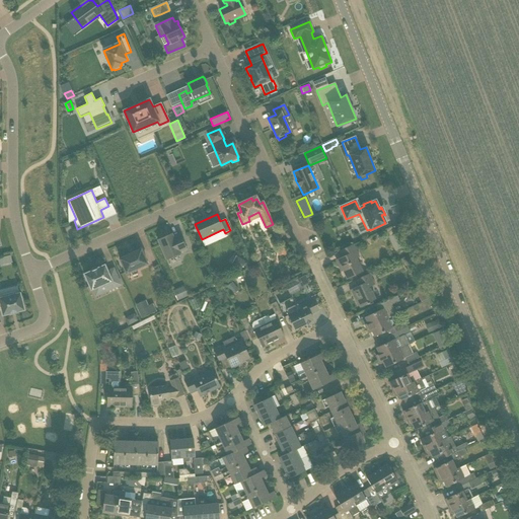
[(187,249),(179,235),(168,240),(167,236),(158,240),(166,261),(180,253),(179,252),(187,249)]
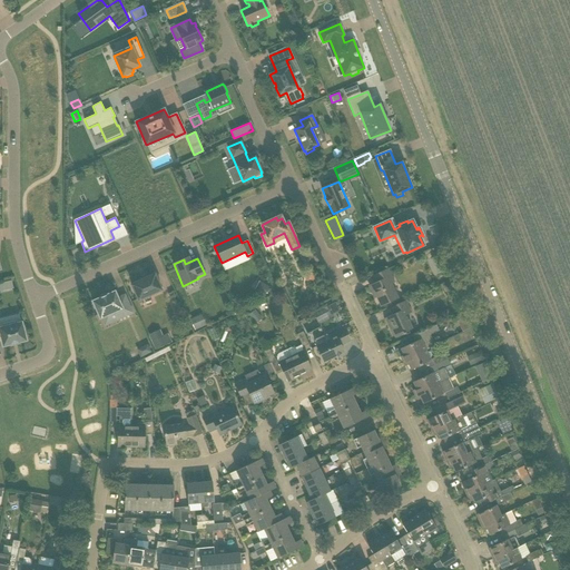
[(387,269),(374,276),(376,283),(370,286),(375,298),(377,297),(381,306),(397,298),(391,284),(394,282),(387,269)]
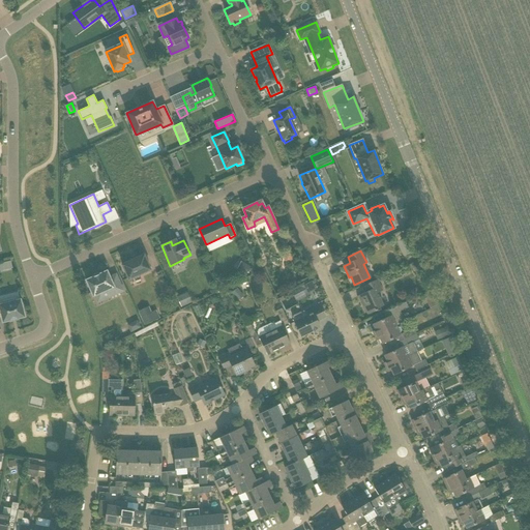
[(129,261),(122,265),(128,280),(151,270),(144,255),(137,258),(129,261)]
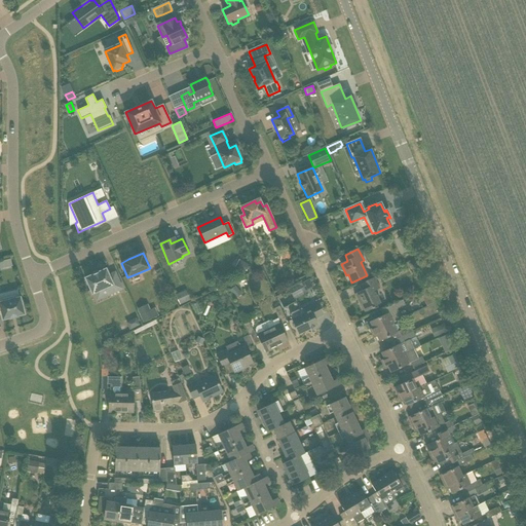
[(4,261),(5,268),(12,266),(11,259),(4,261)]
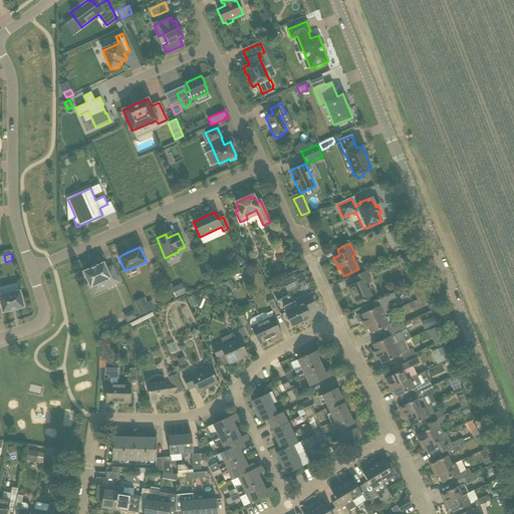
[(239,265),(242,257),(233,253),(230,261),(239,265)]
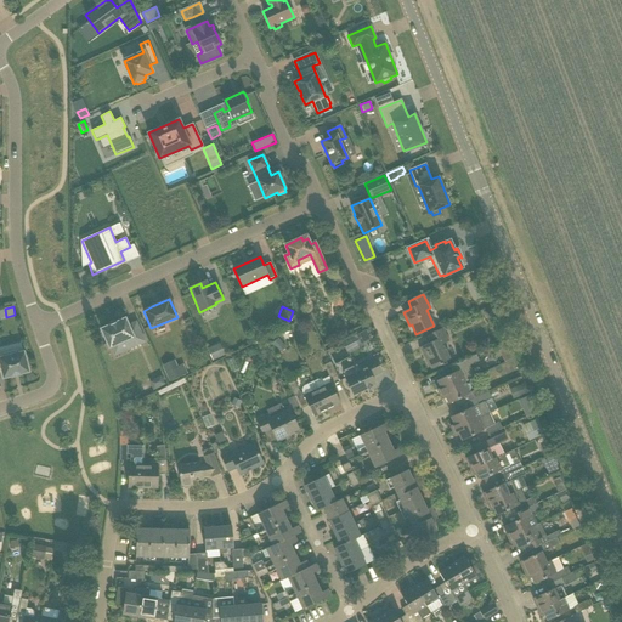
[(129,349),(145,341),(136,322),(129,324),(125,318),(117,322),(116,321),(109,323),(109,324),(101,329),(109,349),(125,341),(129,349)]
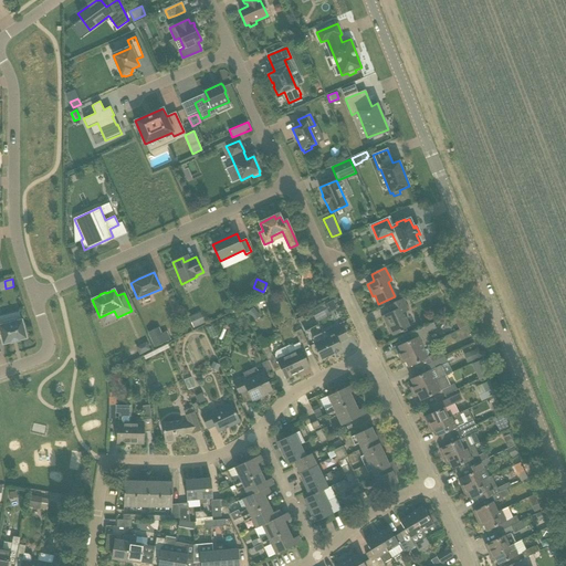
[(389,327),(392,336),(404,331),(402,329),(410,326),(404,313),(408,311),(402,299),(389,304),(392,311),(381,316),(387,327),(389,327)]
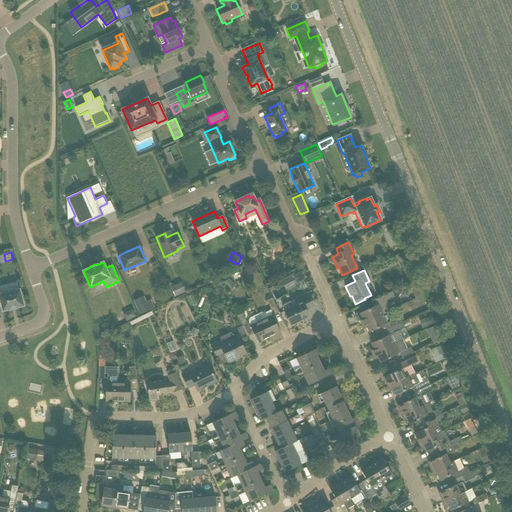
[(305,279),(301,272),(301,271),(281,281),(286,290),(305,279)]
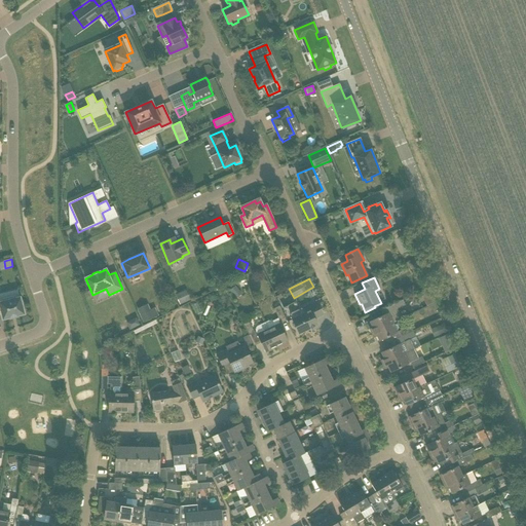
[(186,290),(175,294),(179,304),(190,300),(186,290)]
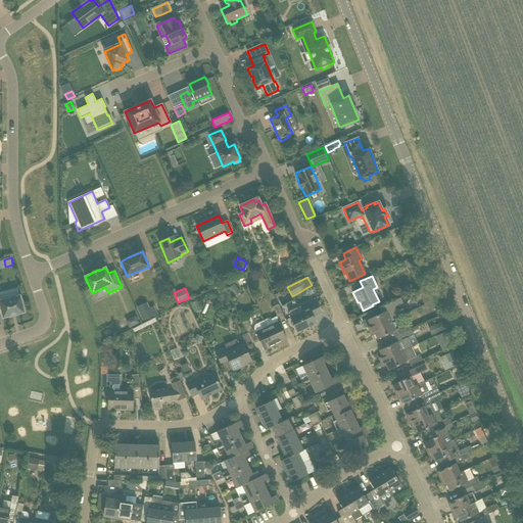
[(0,293),(0,292),(0,312),(1,313),(3,318),(11,316),(11,318),(16,316),(16,315),(25,313),(20,295),(2,300),(0,293)]
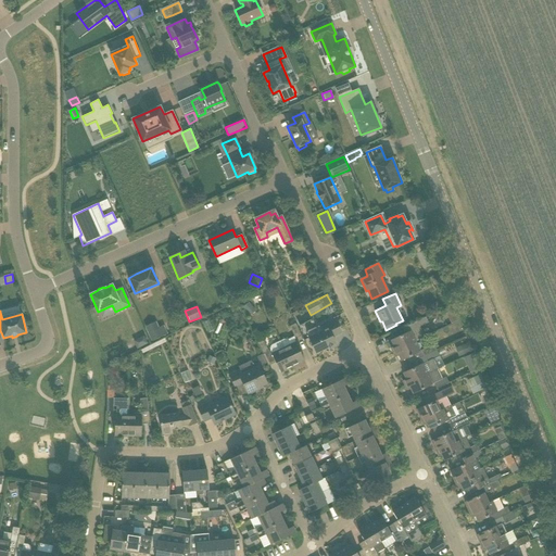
[(298,316),(302,325),(312,319),(307,312),(298,316)]
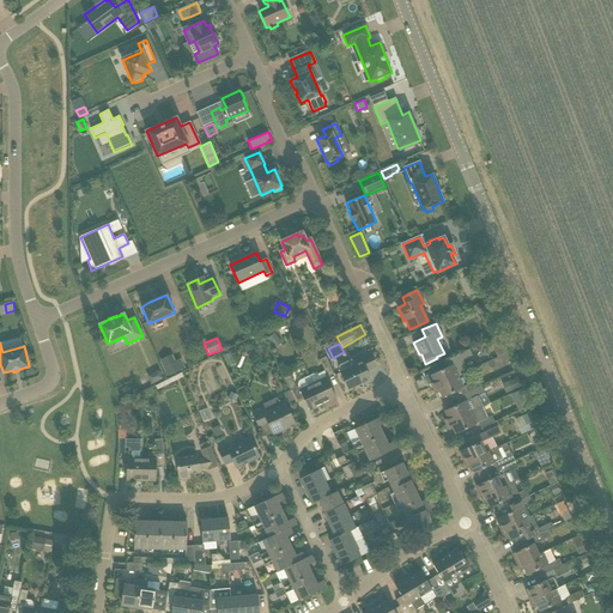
[(461,362),(462,360),(472,356),(469,350),(444,362),(447,368),(431,375),(435,382),(431,384),(434,388),(457,376),(465,374),(462,369),(463,366),(461,362)]
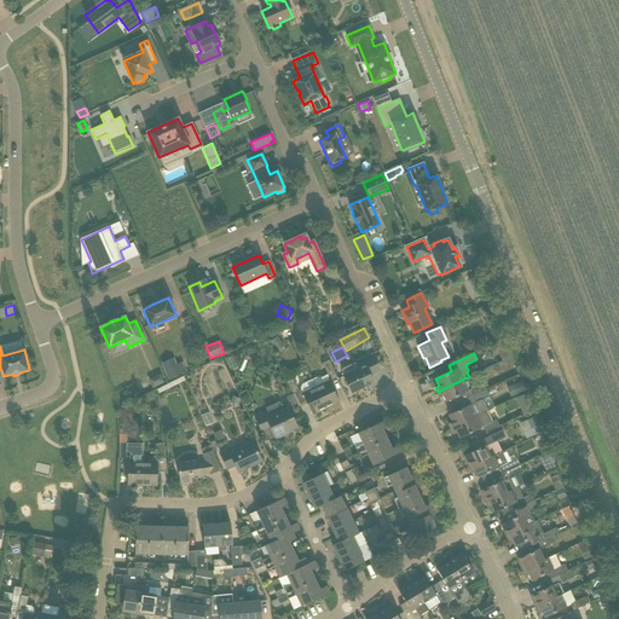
[(345,376),(352,393),(374,382),(370,375),(380,371),(374,357),(352,368),(348,366),(342,369),(342,371),(345,376)]
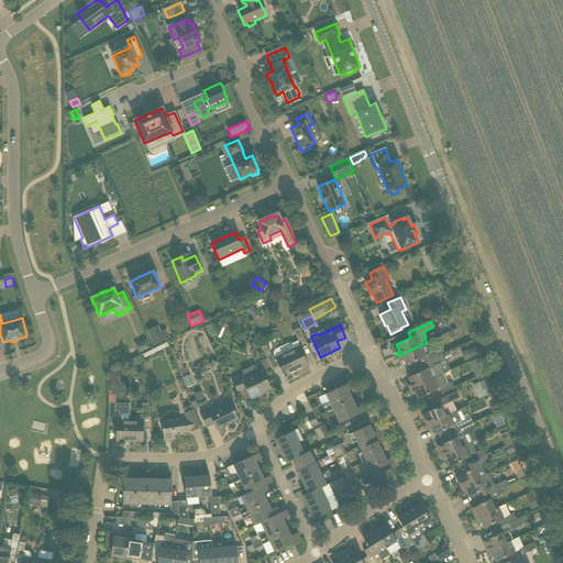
[(154,345),(169,339),(166,330),(161,332),(158,326),(147,331),(154,345)]
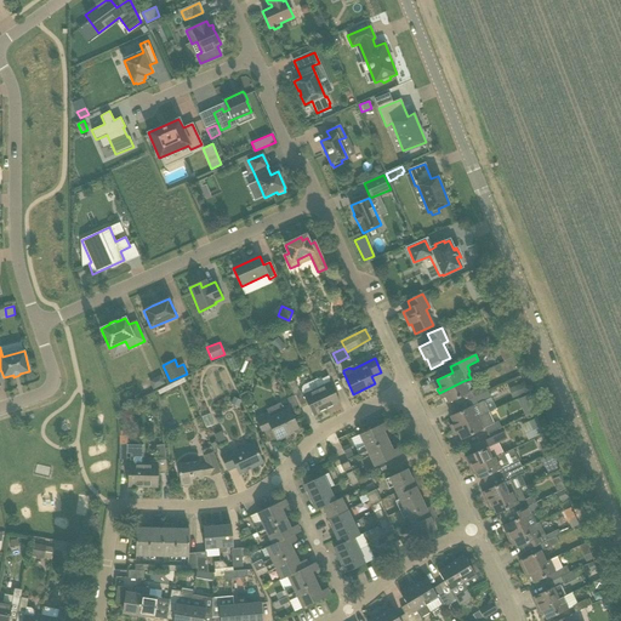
[(318,379),(313,381),(326,410),(340,403),(330,383),(328,380),(337,375),(330,362),(324,365),(329,376),(322,379),(318,379)]
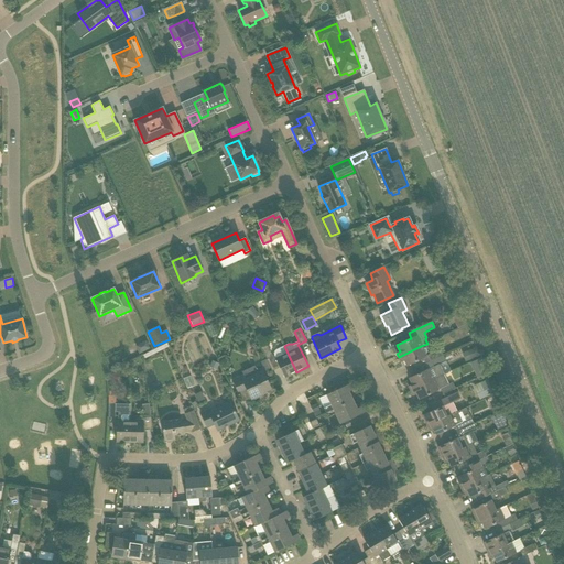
[(147,340),(137,345),(139,353),(149,348),(147,340)]
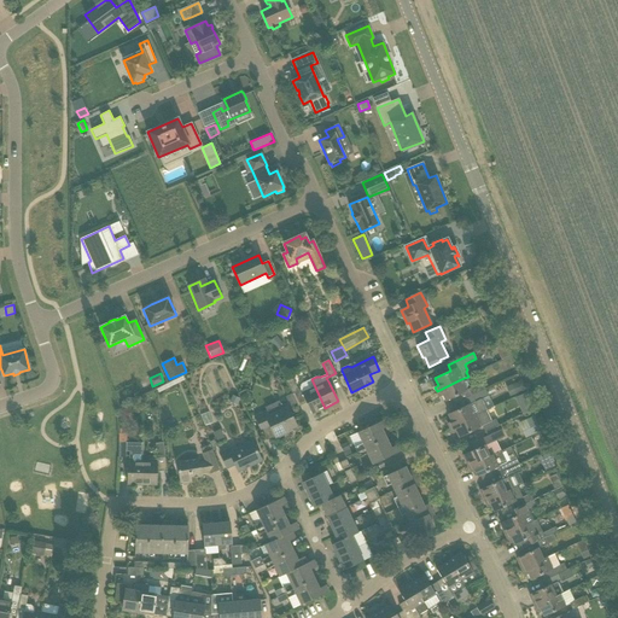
[(286,380),(286,382),(292,394),(299,391),(292,377),(286,380)]
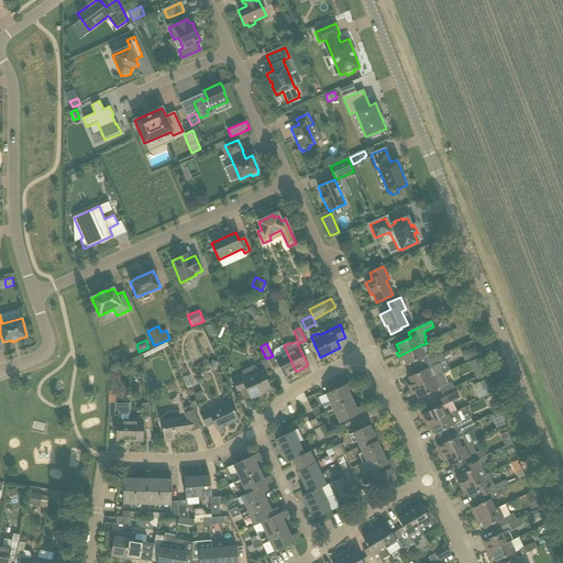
[(274,355),(275,359),(284,377),(296,372),(284,345),(275,350),(274,351),(273,353),(274,355)]
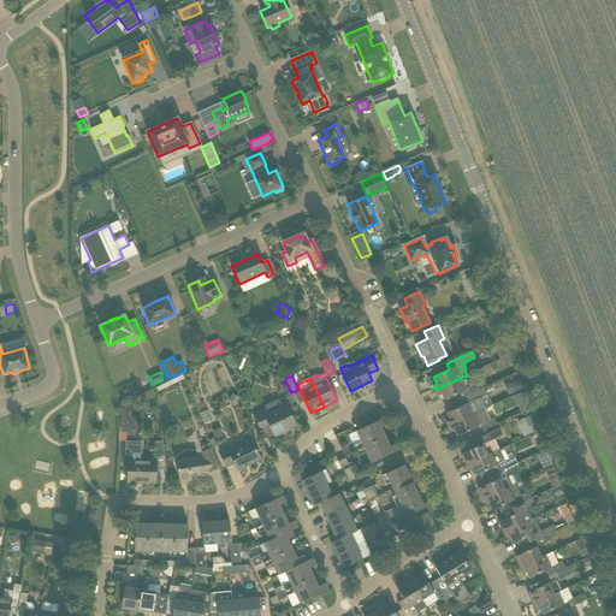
[(460,378),(436,390),(437,394),(440,391),(444,400),(465,390),(465,388),(466,386),(467,384),(466,380),(462,380),(461,381),(460,378)]
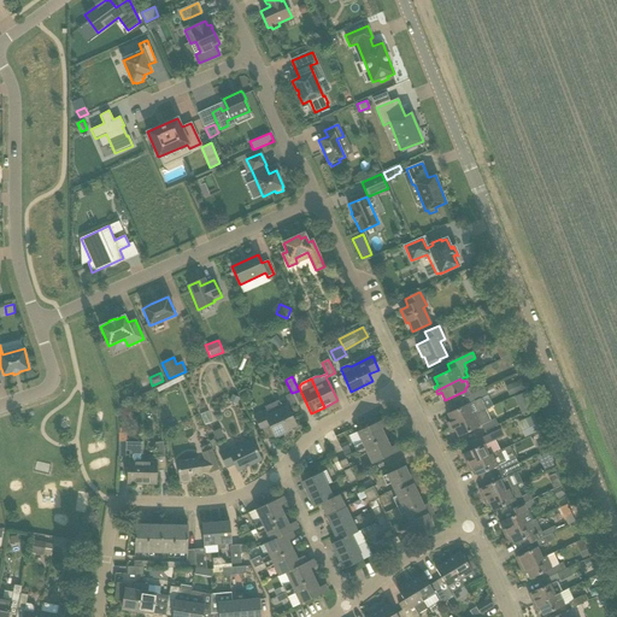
[(521,381),(513,383),(518,392),(524,389),(521,381)]
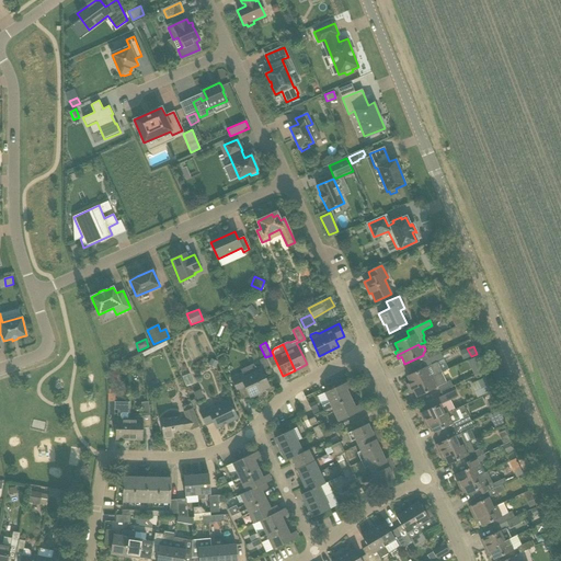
[(438,347),(426,353),(425,354),(428,359),(441,353),(438,347)]
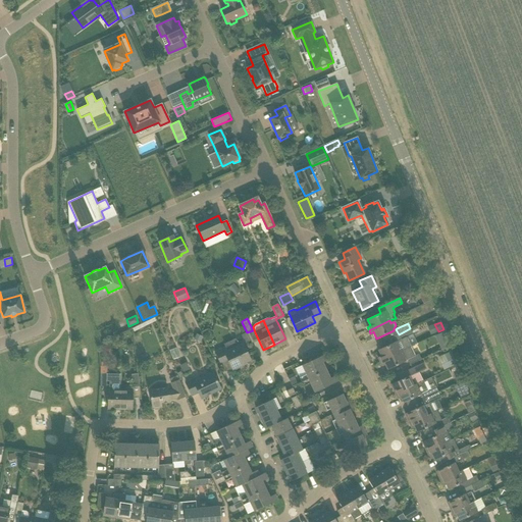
[(378,358),(380,361),(411,347),(406,337),(413,334),(410,328),(399,334),(401,340),(378,350),(381,356),(378,358)]
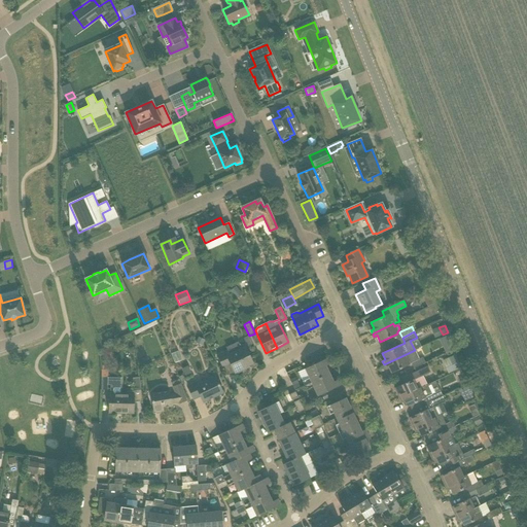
[(442,347),(452,342),(448,335),(438,340),(442,347)]
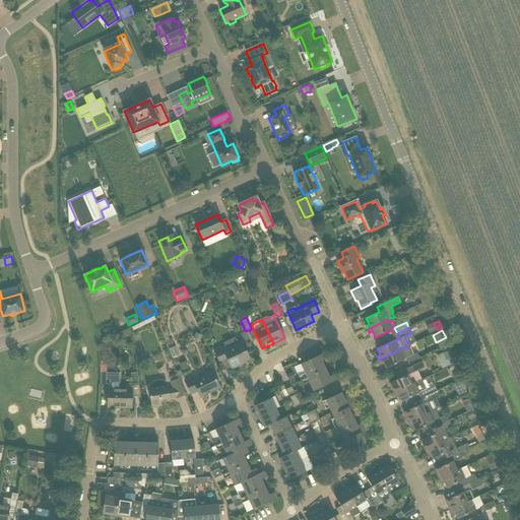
[(246,332),(241,334),(243,338),(244,342),(250,339),(246,332)]
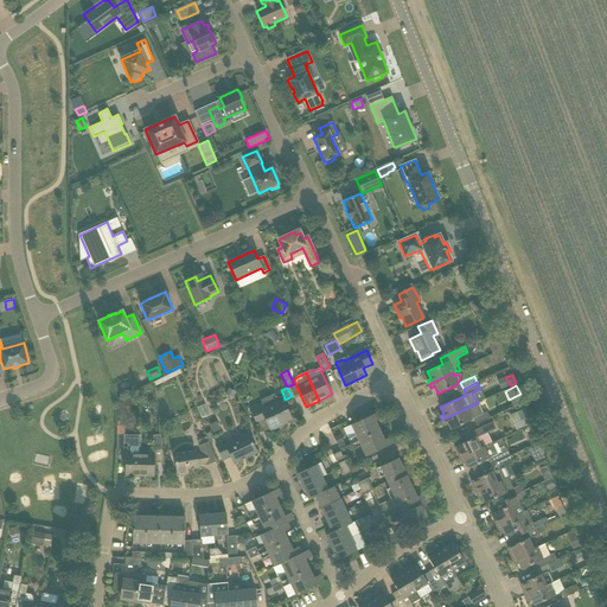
[(128,400),(116,401),(117,414),(126,413),(126,408),(129,408),(128,400)]
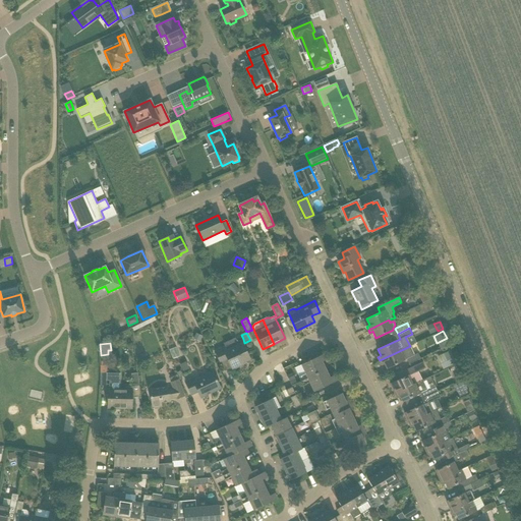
[(238,364),(250,359),(243,343),(227,351),(225,347),(215,352),(220,362),(227,358),(232,369),(239,366),(238,364)]
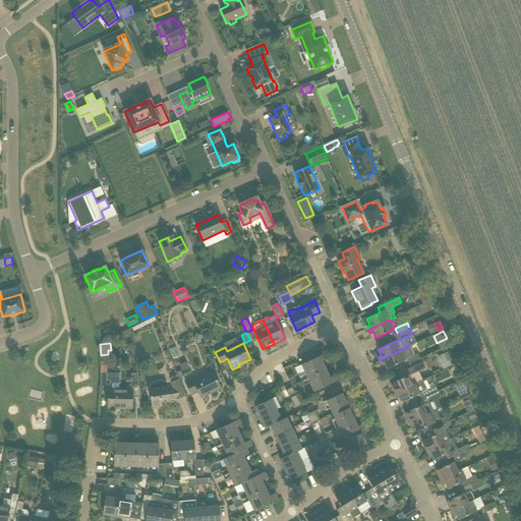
[(414,355),(410,346),(380,360),(381,363),(384,362),(387,368),(405,360),(407,359),(409,364),(420,359),(418,353),(414,355)]
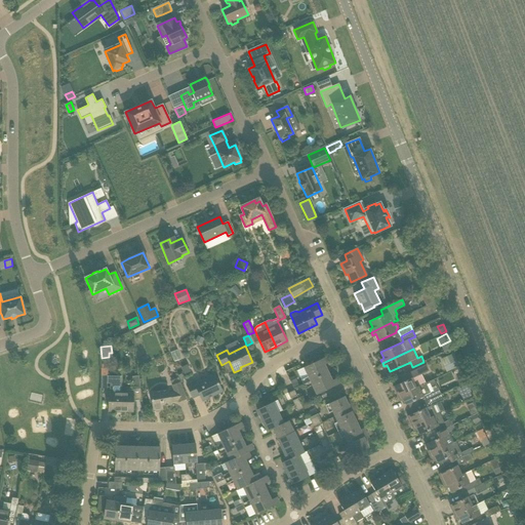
[(453,354),(448,356),(451,363),(444,367),(446,372),(459,366),(453,354)]
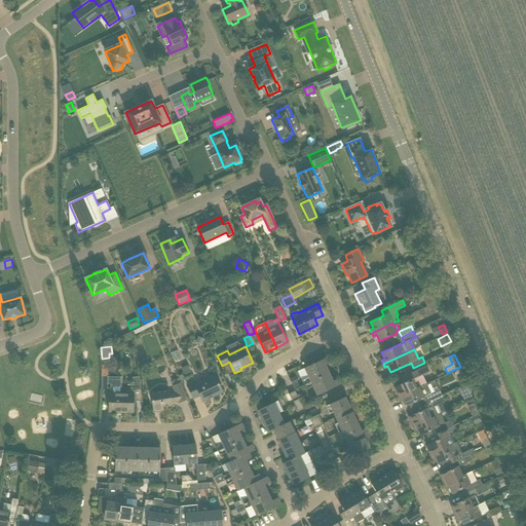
[(331,363),(328,357),(304,368),(308,377),(302,381),(304,385),(329,373),(325,366),(331,363)]
